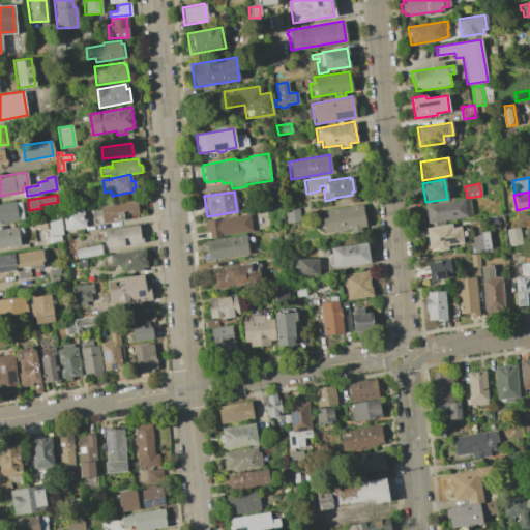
[(469,199),(471,214),(466,215),(466,216),(427,223),(423,204),(464,198),(464,200),(469,199)]
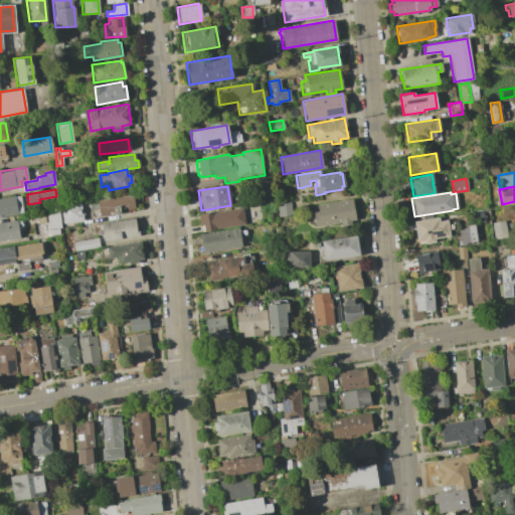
[(132,194),(134,207),(124,209),(123,204),(118,205),(120,213),(112,215),(112,214),(100,216),(97,200),(132,194)]
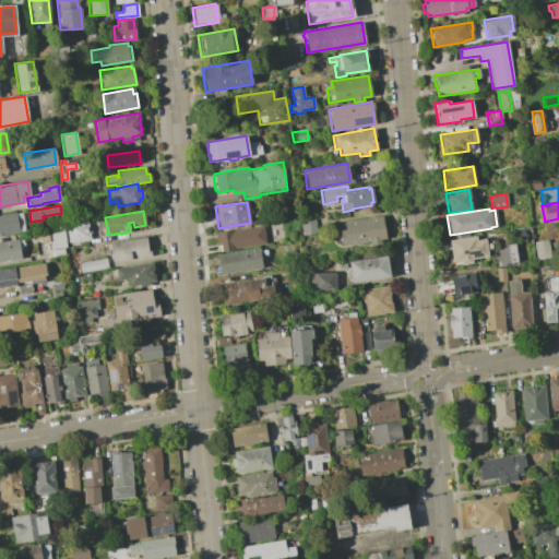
[(0,214),(15,212),(19,233),(0,235),(0,214)]
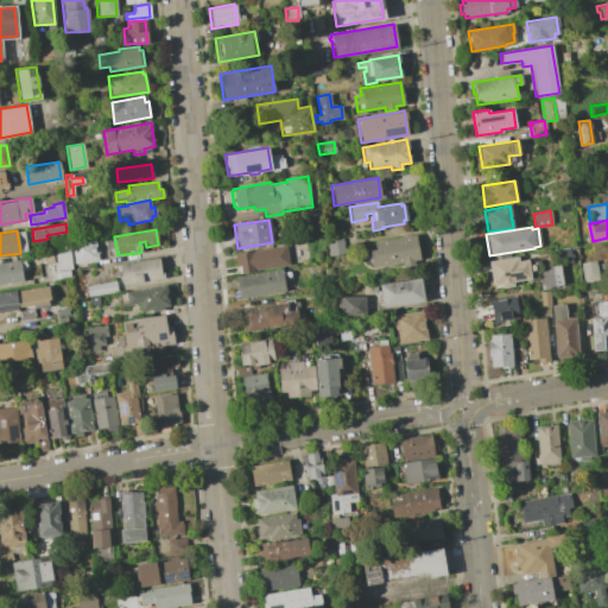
[(374,249),(373,242),(415,235),(419,259),(412,260),(413,265),(401,267),(400,263),(372,267),(368,249),(374,249)]
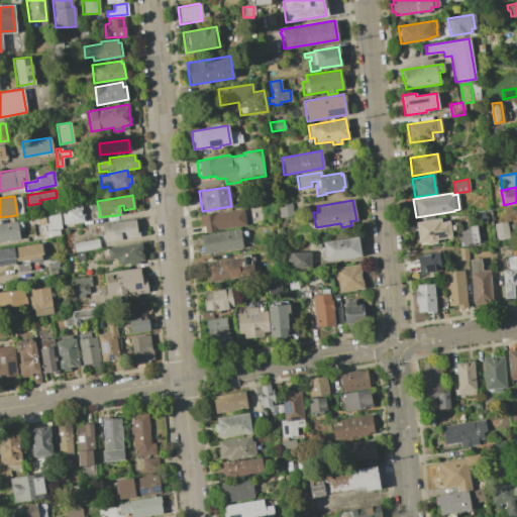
[(290,201),(292,215),(279,217),(277,203),(290,201)]
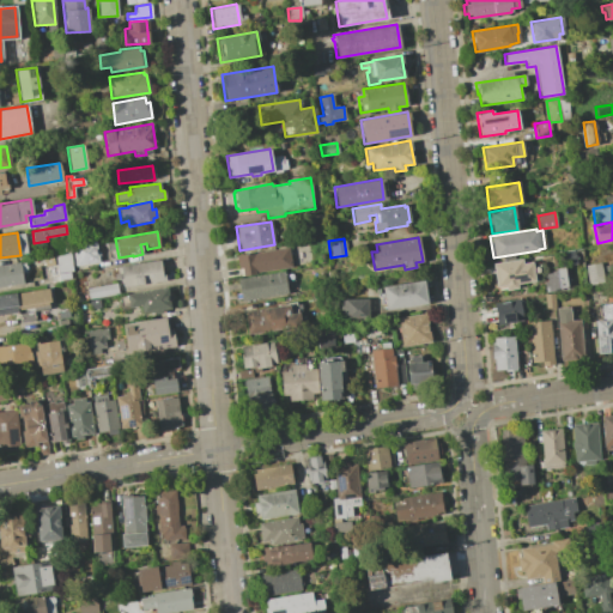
[(96,241),(96,244),(105,243),(108,259),(99,260),(99,261),(74,266),(71,244),(96,241)]
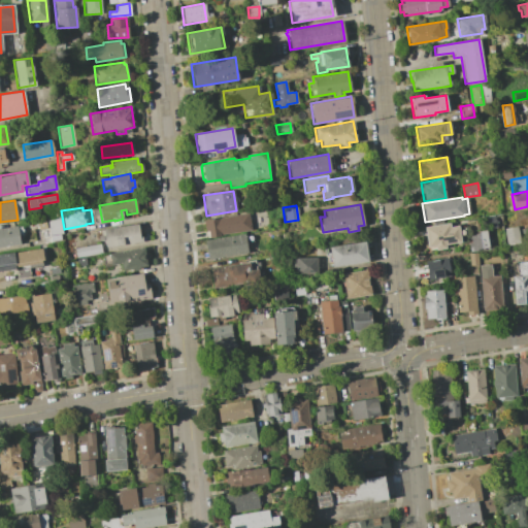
[(248,212),(250,230),(219,234),(219,235),(208,237),(207,230),(204,231),(202,220),(248,212)]
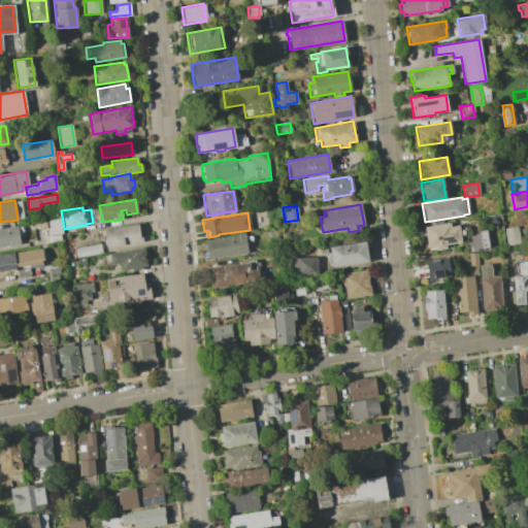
[(60,218),(63,234),(60,234),(61,240),(51,242),(47,220),(60,218)]
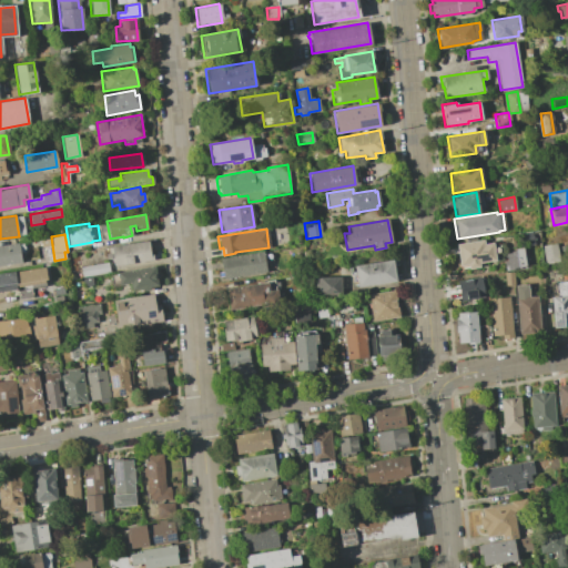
[(48,239),(50,245),(41,247),(40,240),(48,239)]
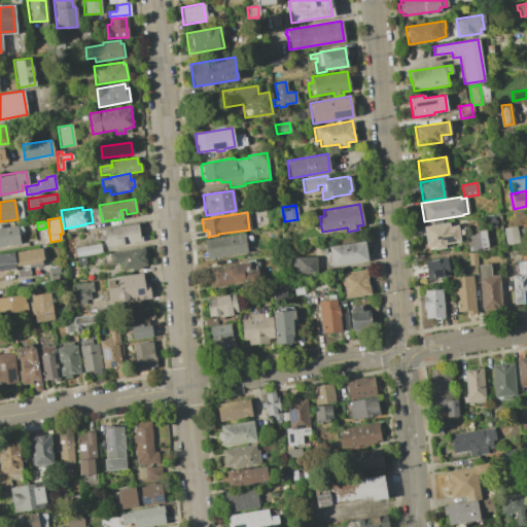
[(448,222),(449,226),(457,225),(459,241),(445,244),(445,247),(434,249),(433,245),(426,246),(423,226),(448,222)]
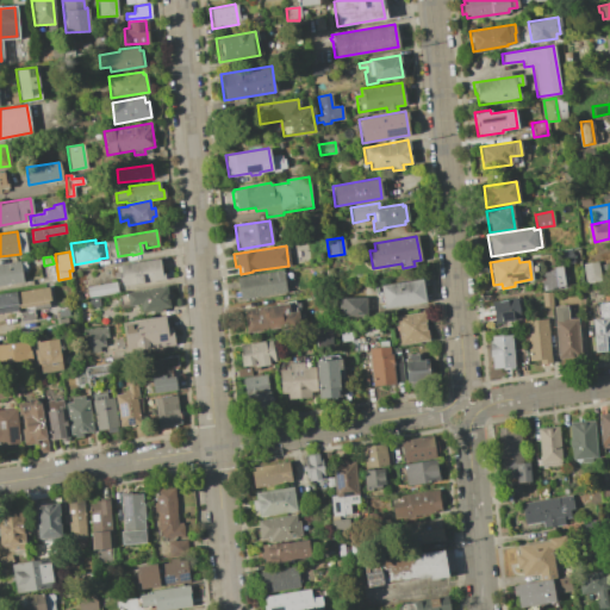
[(159,259),(161,273),(163,273),(163,279),(120,286),(119,280),(118,280),(117,277),(120,275),(119,271),(116,271),(114,266),(159,259)]
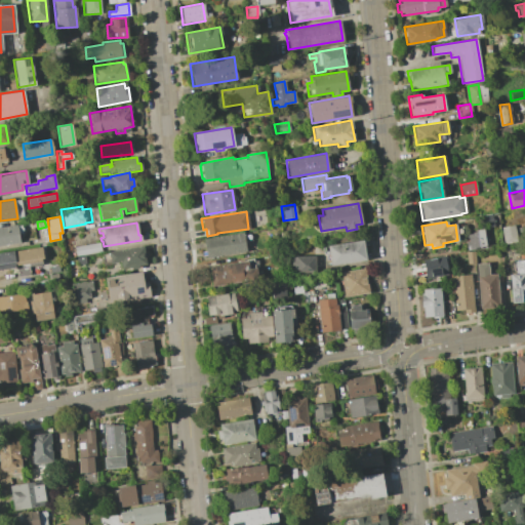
[(0,226),(16,224),(16,226),(22,225),(23,233),(17,233),(19,242),(0,245),(0,226)]
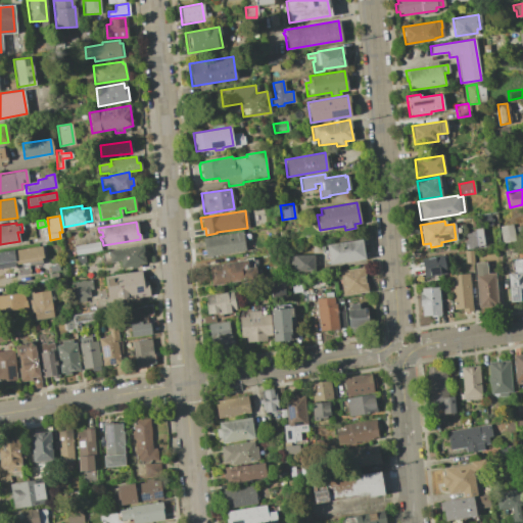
[(498,226),(512,224),(515,241),(502,243),(498,226)]
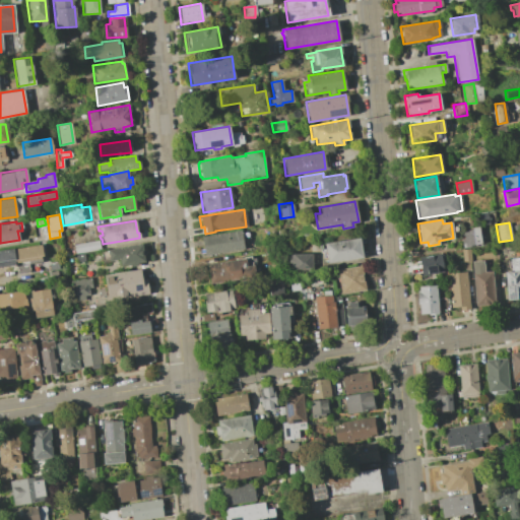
[(478,226),(480,245),(462,248),(461,239),(463,239),(462,232),(467,232),(466,230),(471,229),(470,228),(478,226)]
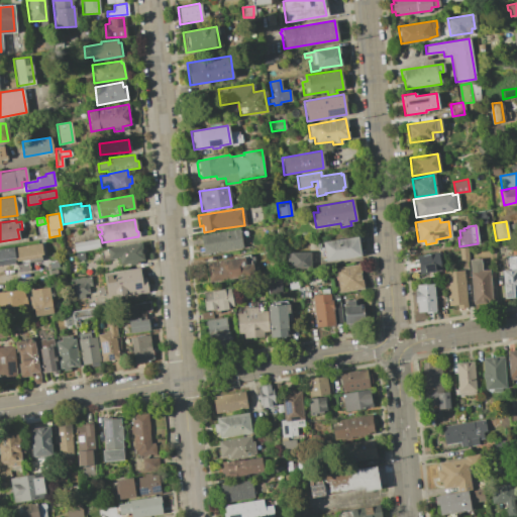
[(238,228),(242,247),(203,253),(200,234),(238,228)]
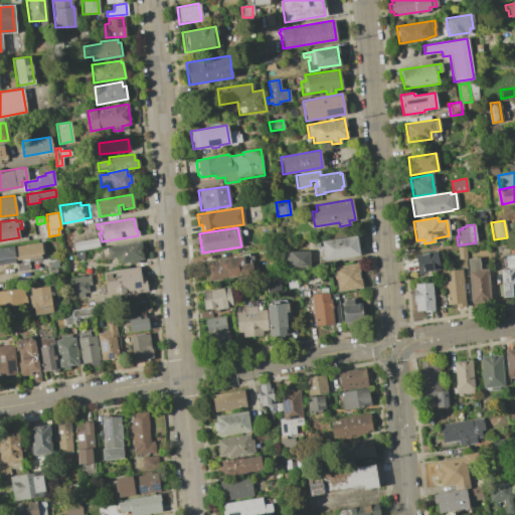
[(322,246),(321,240),(355,235),(359,254),(324,260),(323,254),(319,255),(318,247),(322,246)]
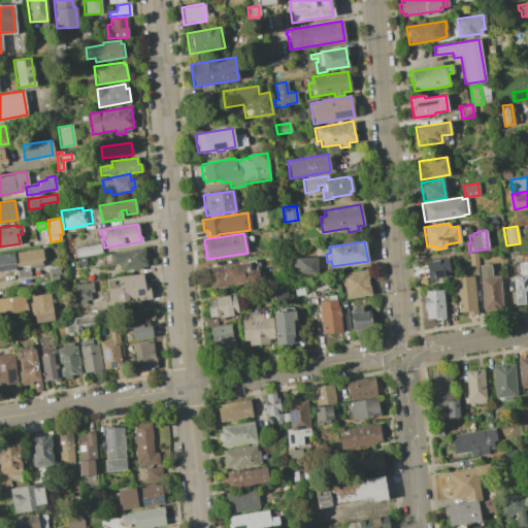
[(99,243),(101,253),(75,257),(74,248),(99,243)]
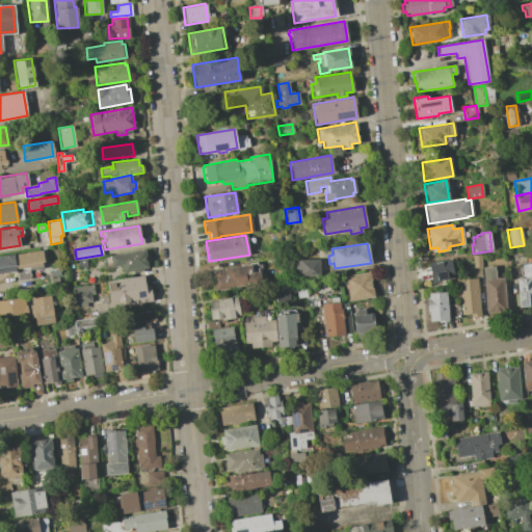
[(0,256),(41,249),(43,262),(42,262),(42,267),(28,269),(29,277),(17,280),(16,270),(0,272),(0,256)]
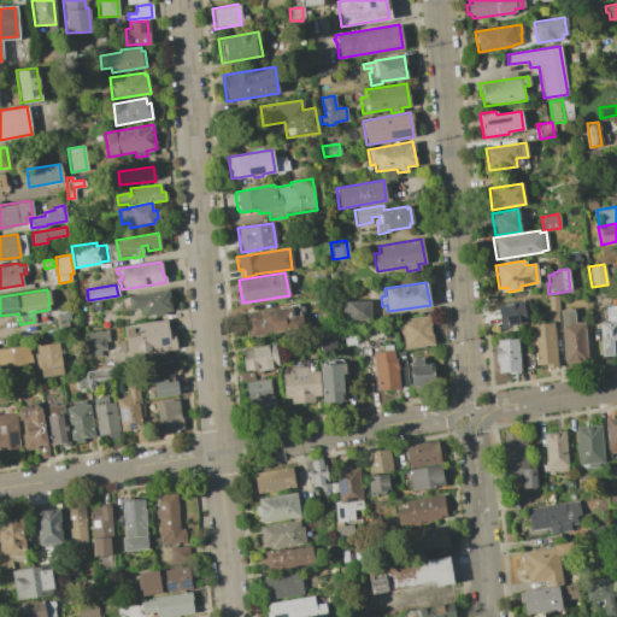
[(127,295),(168,289),(171,311),(142,316),(140,307),(128,309),(127,295)]
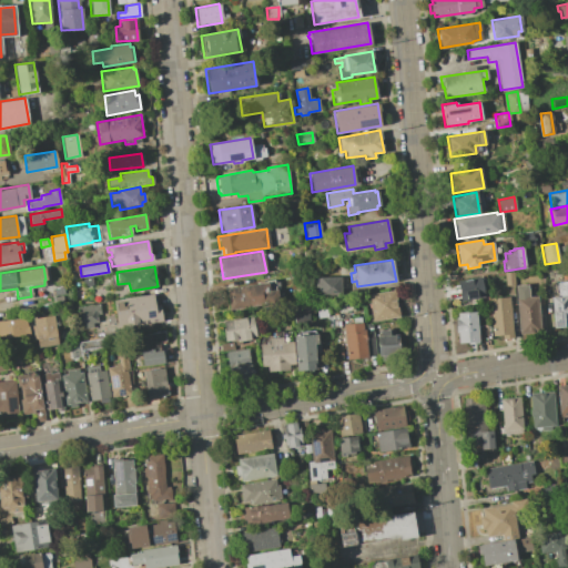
[(504,272),(513,271),(514,285),(505,285),(504,272)]
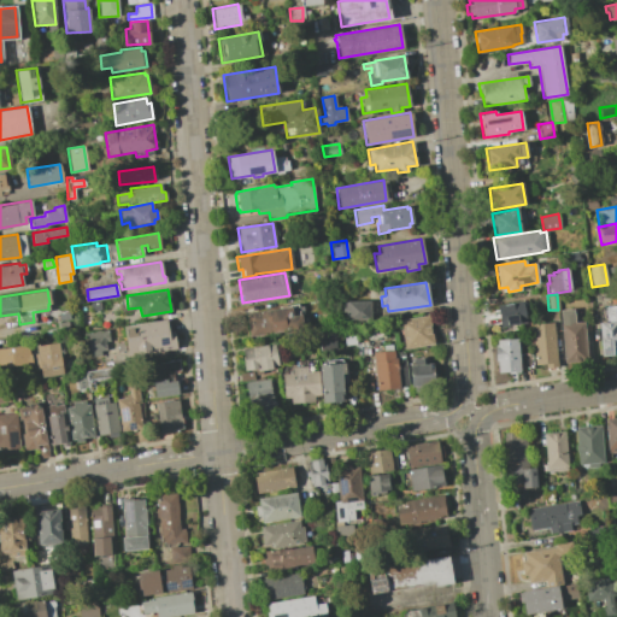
[(99,300),(100,309),(90,311),(88,303),(99,300)]
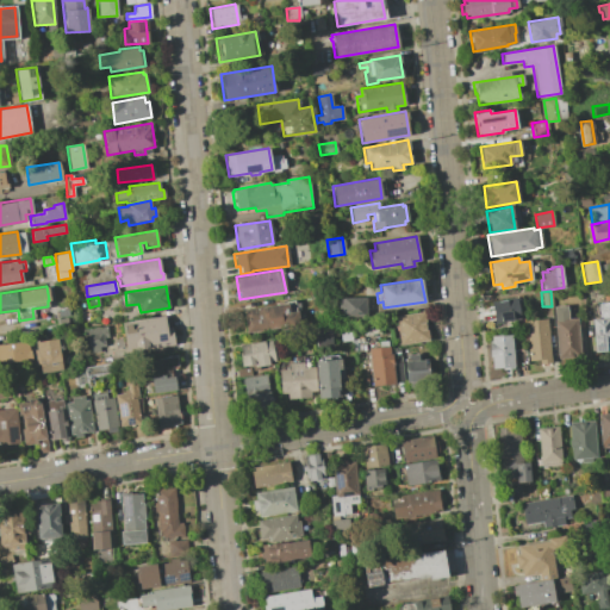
[(365,297),(366,316),(341,317),(341,298),(365,297)]
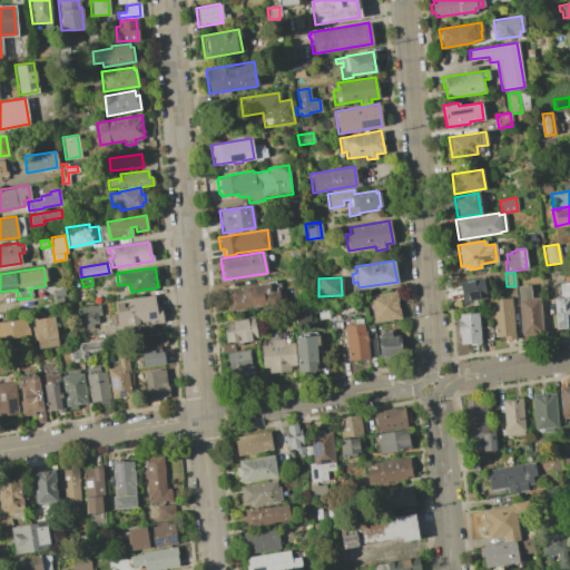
[(482,277),(485,298),(462,302),(459,282),(482,277)]
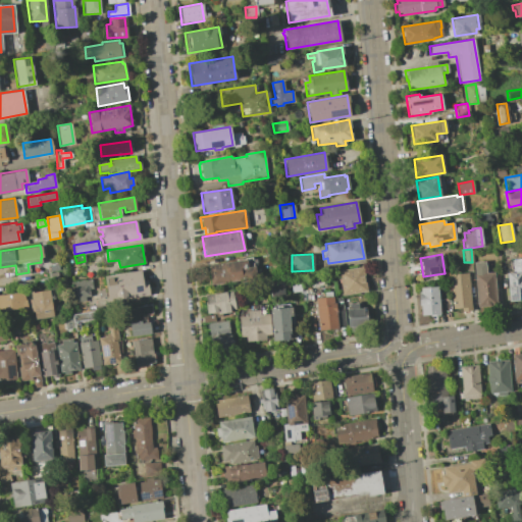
[(512,272),(511,259),(520,258),(521,271),(521,300),(508,301),(506,272),(512,272)]
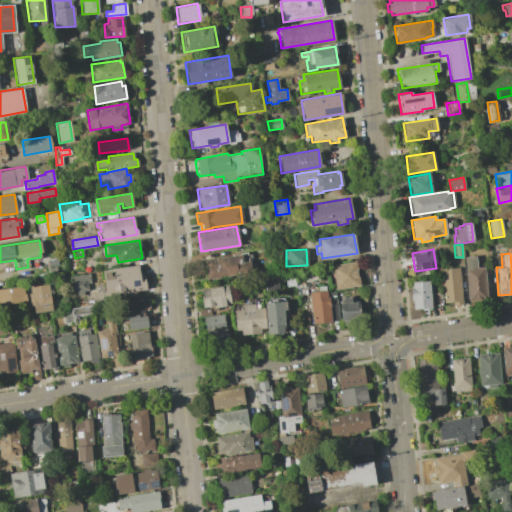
[(240,254),(242,262),(249,261),(251,274),(236,276),(235,274),(206,279),(203,260),(240,254)]
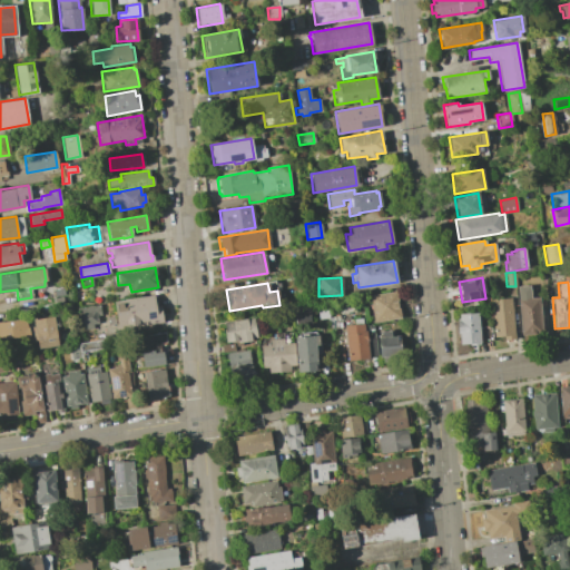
[(529,285),(530,297),(539,297),(542,333),(520,335),(517,286),(529,285)]
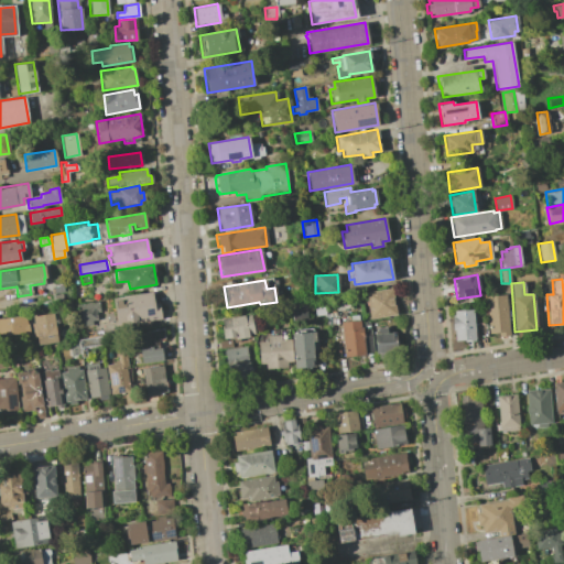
[(366,300),(365,292),(391,288),(396,314),(369,318),(367,302),(365,302),(365,300),(366,300)]
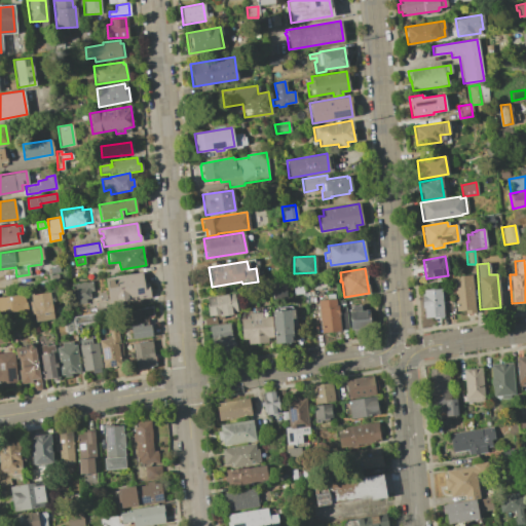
[(141,272),(143,283),(148,283),(150,297),(108,303),(104,277),(141,272)]
